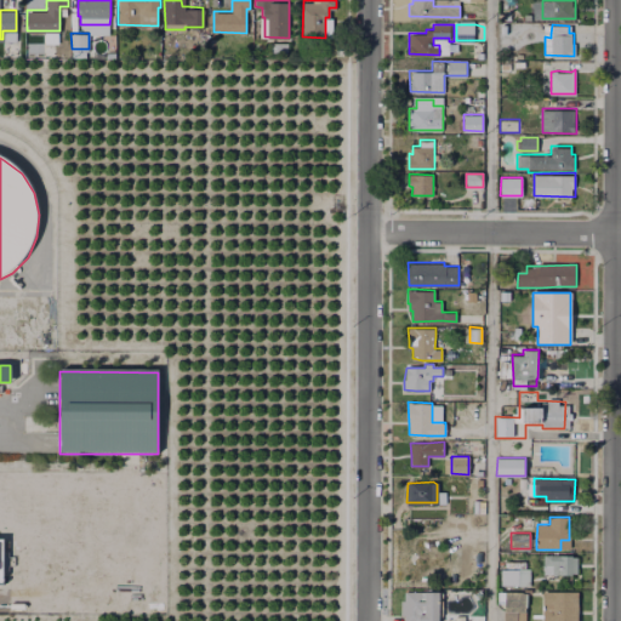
[(577,557),(577,568),(575,568),(575,573),(571,573),(543,574),(543,554),(571,554),(577,557)]
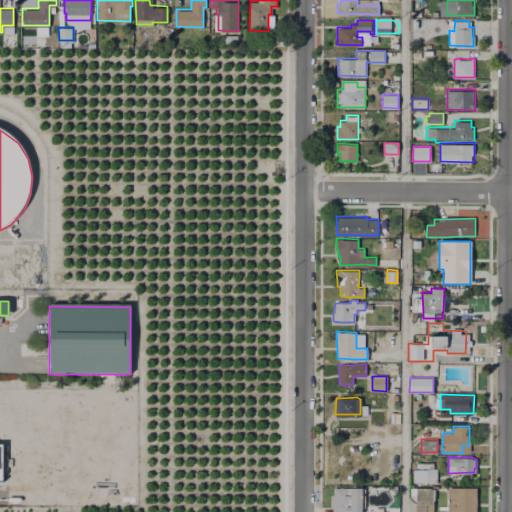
[(437,468),(437,483),(427,483),(413,482),(413,469),(427,469),(437,468)]
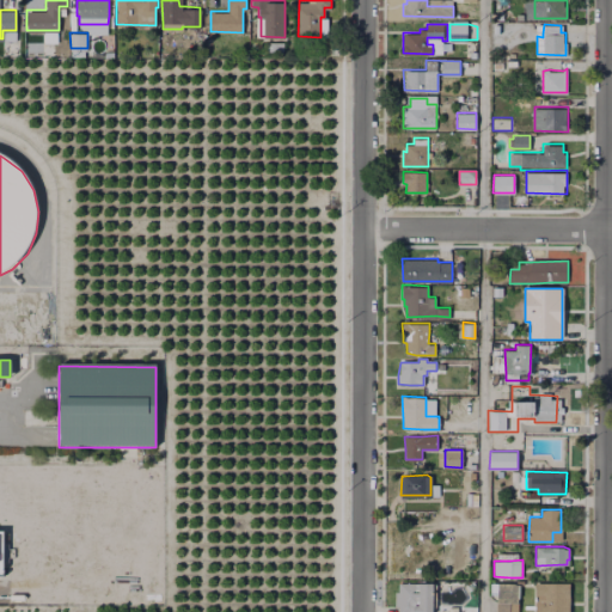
[(433,582),(433,611),(398,611),(398,606),(395,606),(395,591),(398,591),(398,582),(433,582)]
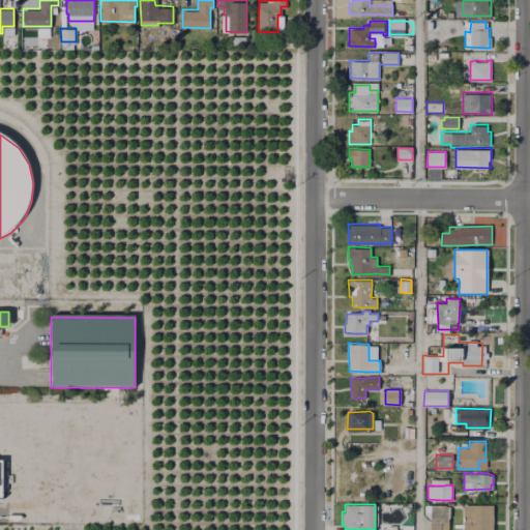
[(449,505),(449,529),(431,529),(431,514),(424,514),(424,505),(449,505)]
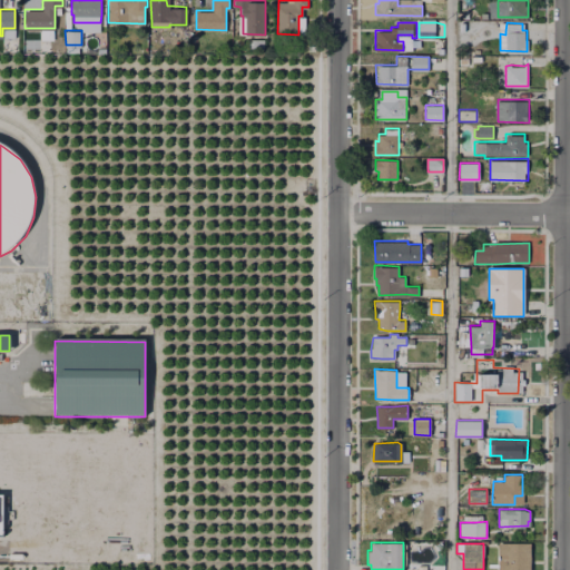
[(531,561),(531,569),(498,569),(499,543),(530,543),(531,561)]
